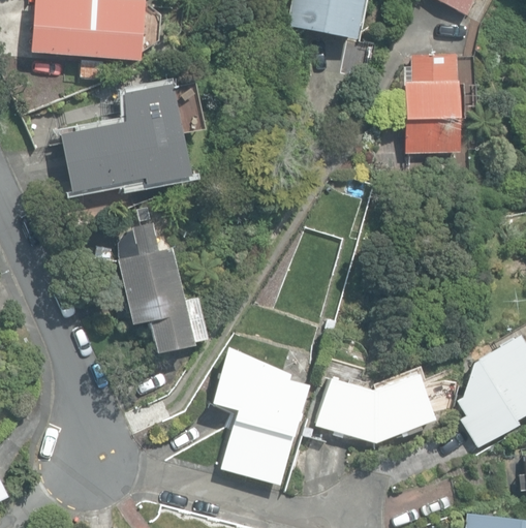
[(35,0),(32,53),(142,62),(147,1),(138,0),(35,0)]
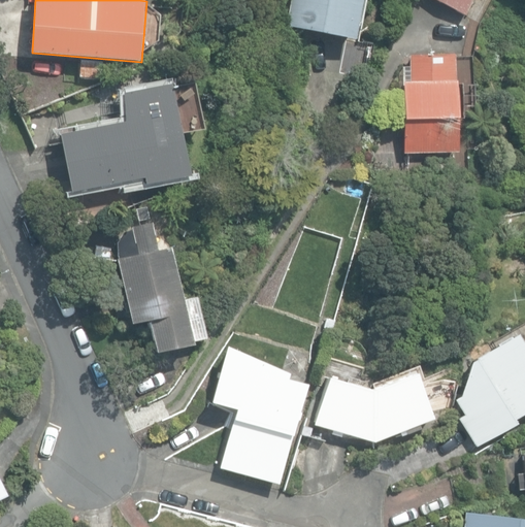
[(292,0),(288,27),(356,40),(363,0),(292,0)]
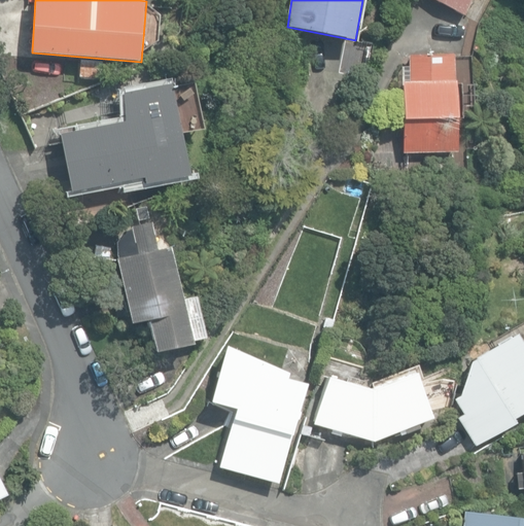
[(437,0),(466,16),(475,0),(437,0)]
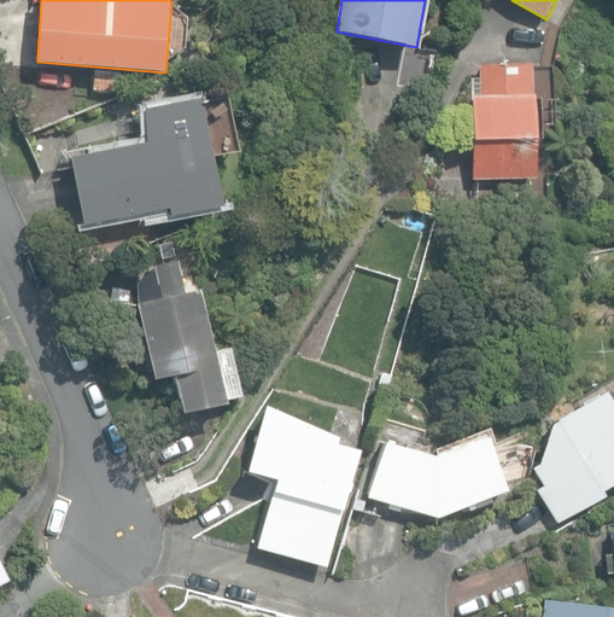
[(472,97),(474,180),(537,178),(536,166),(543,166),(542,98),(536,98),(534,65),(483,67),(484,97),(472,97)]
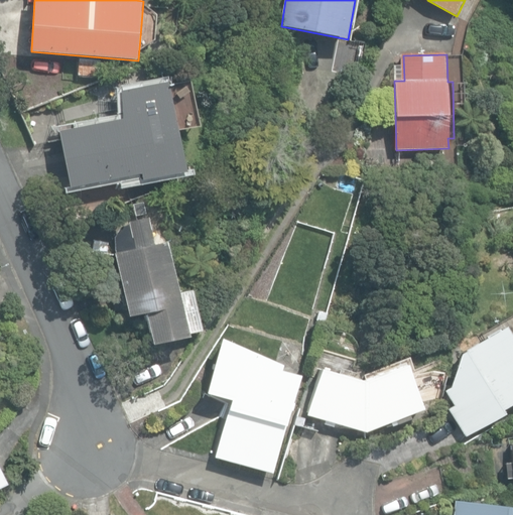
[(73,77),(102,78),(103,58),(74,56),(73,77)]
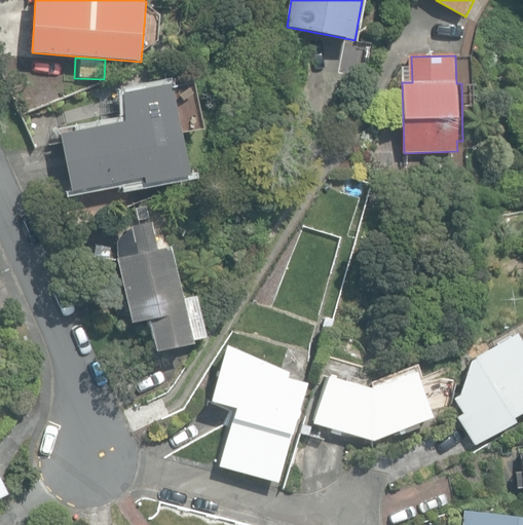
[(68,137),(78,194),(151,181),(152,187),(196,179),(178,86),(131,96),(131,123),(68,137)]
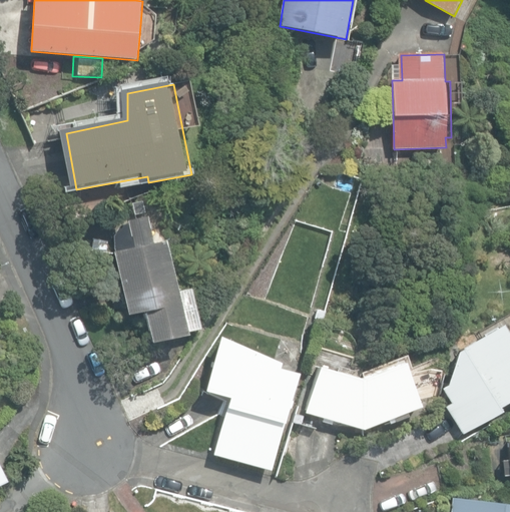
[(146,311),(152,342),(187,334),(187,332),(200,329),(191,289),(178,292),(166,240),(157,242),(151,215),(130,220),(131,223),(122,224),(117,236),(119,250),(115,251),(129,315),(146,311)]
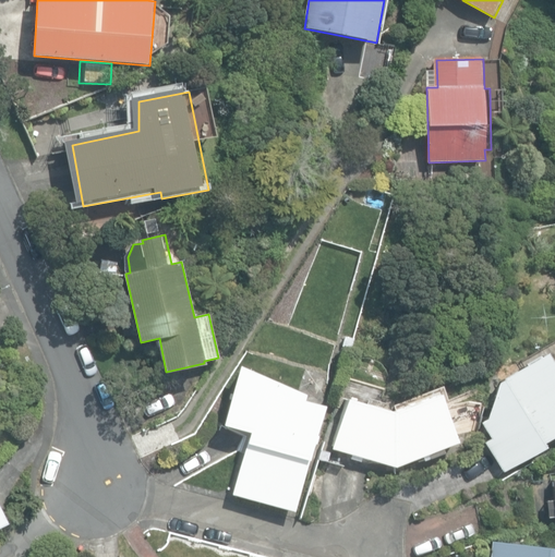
[(486,442),(501,467),(554,434),(554,366),(546,352),(496,382),(487,420),(482,423),(491,439),(486,442)]
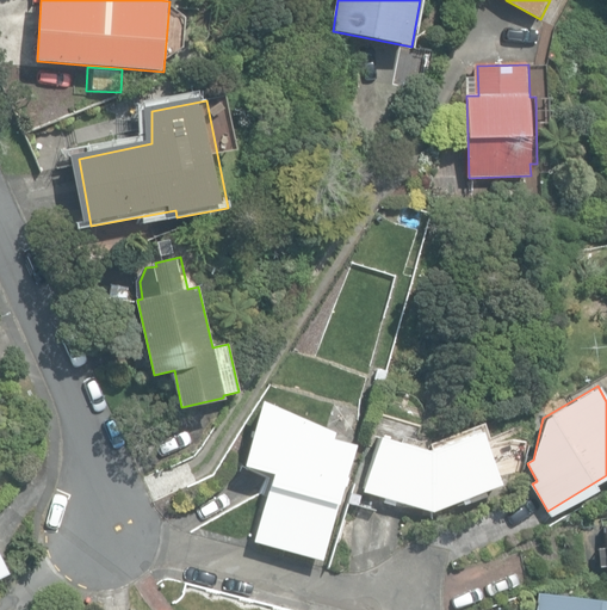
[(255,541),(324,560),(357,445),(334,438),(335,431),(264,400),(246,466),(274,474),(255,541)]
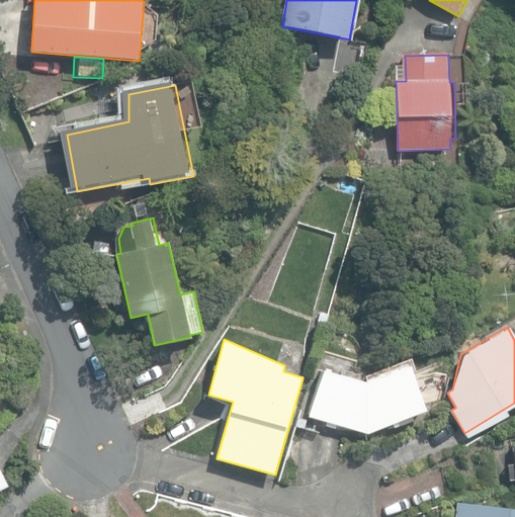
[(297,427),(325,435),(328,427),(337,430),(338,425),(368,435),(426,411),(408,365),(367,382),(323,369),(310,412),(303,410),(297,427)]
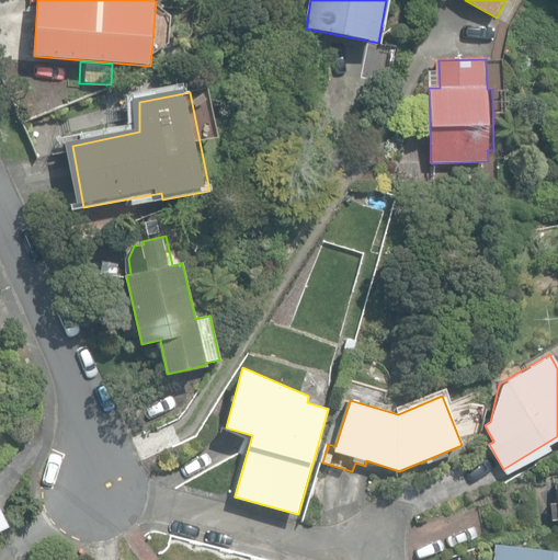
[(557,551),(498,545),(496,559),(557,559),(557,551)]
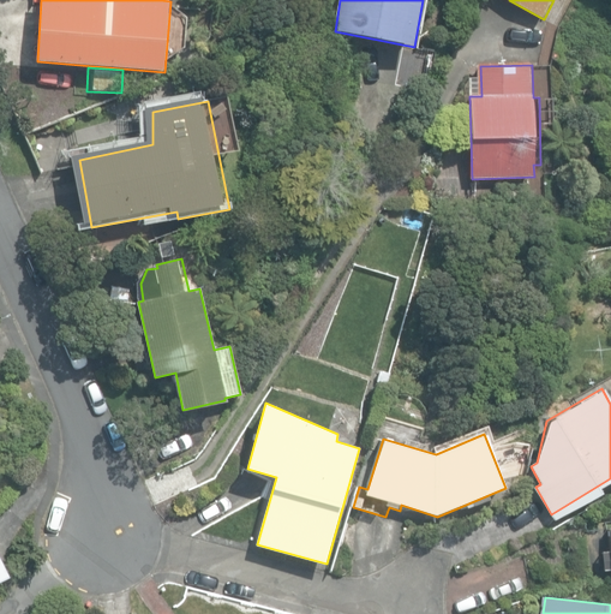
All buildings are outlined.
